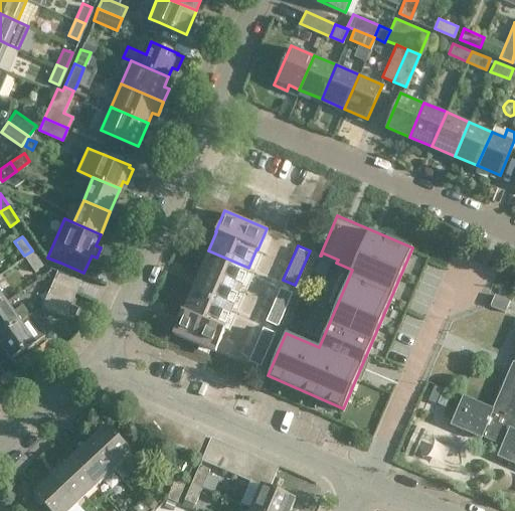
[(34,270),(42,265),(32,250),(24,256),(34,270)]
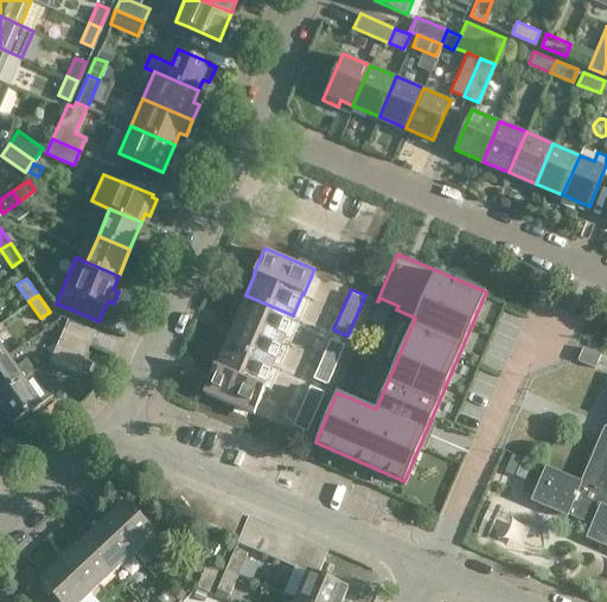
[(246,295),(225,343),(273,364),(293,315),(246,295)]
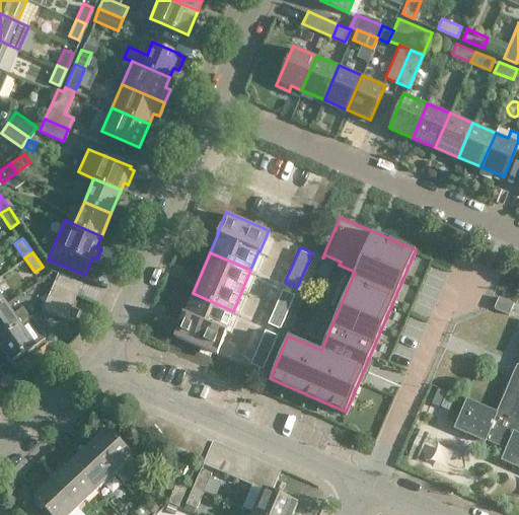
[(77,292),(82,281),(58,271),(53,282),(77,292)]
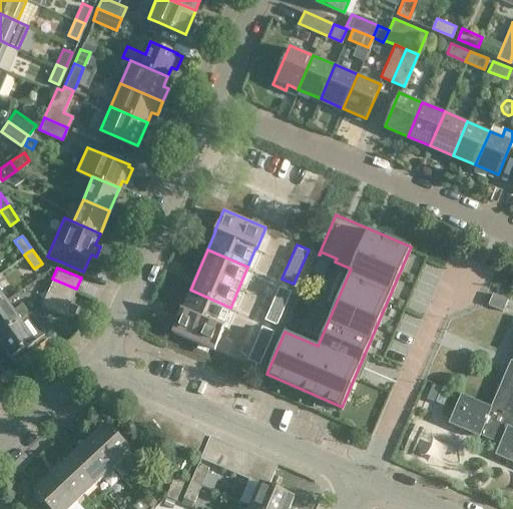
[(0,302),(6,298),(0,290),(0,288),(8,283),(0,272),(0,302)]
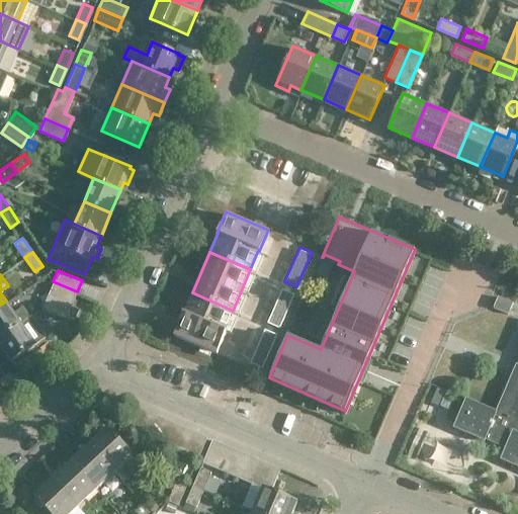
[(397,293),(413,301),(420,283),(405,276),(397,293)]
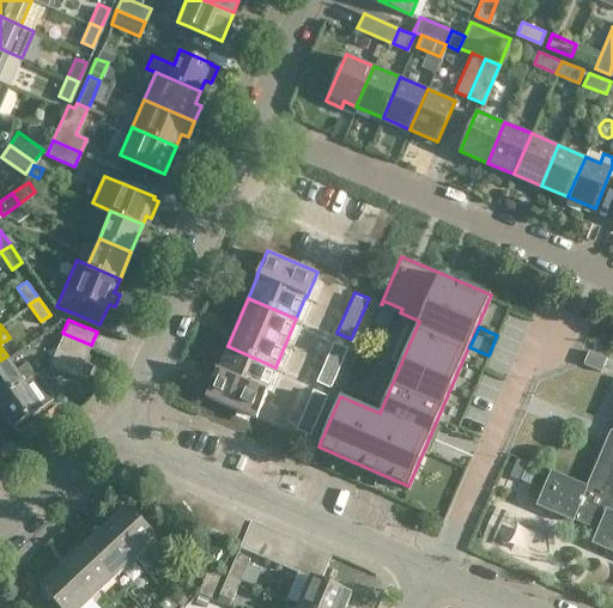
[(78,375),(91,345),(62,333),(50,363),(78,375)]
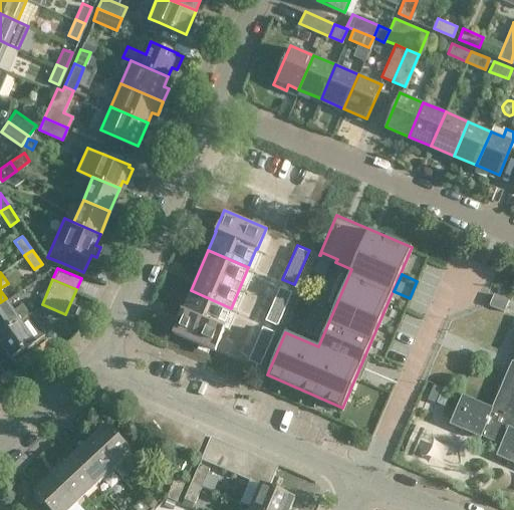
[(265,318),(277,323),(292,290),(280,285),(265,318)]
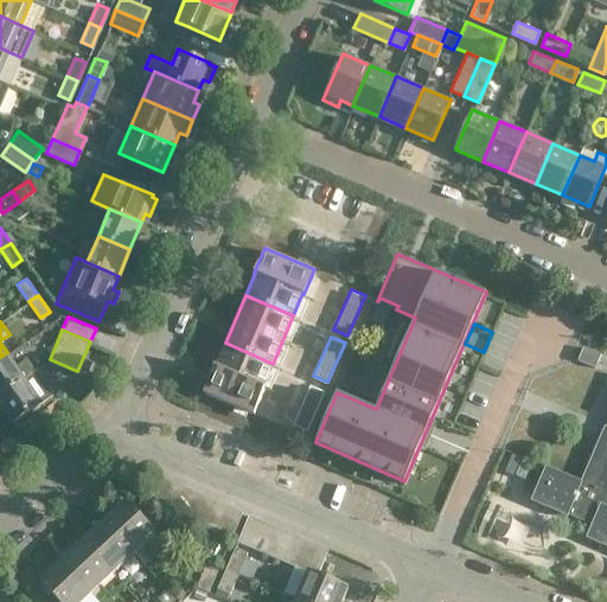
[(216,365),(215,365),(204,390),(254,411),(264,386),(263,386),(273,364),(225,343),(216,365)]
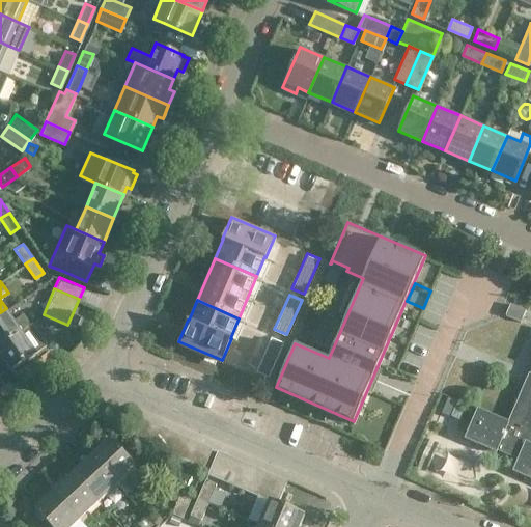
[(510,301),(505,313),(521,320),(526,308),(510,301)]
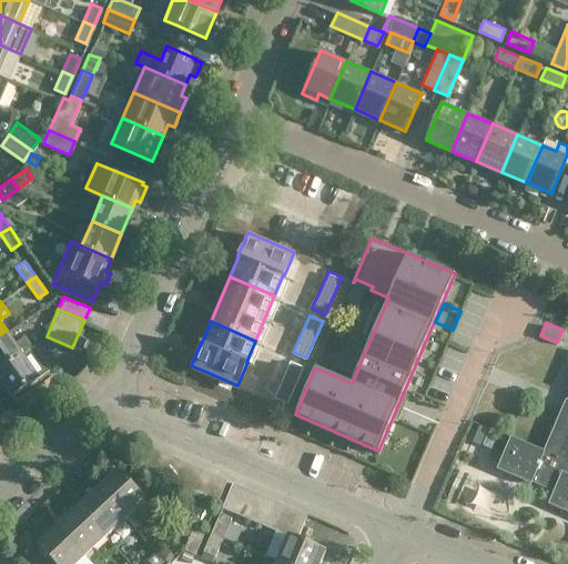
[(0,368),(33,345),(26,334),(14,342),(7,330),(0,334),(0,368)]
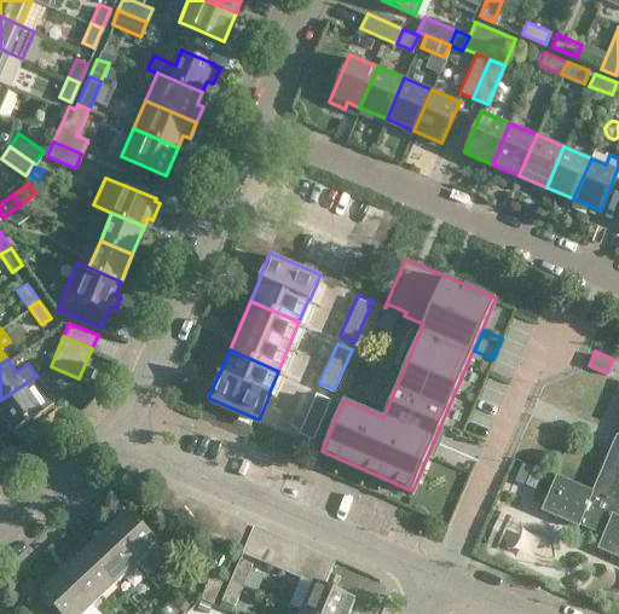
[(0,410),(13,429),(15,428),(18,434),(36,422),(32,416),(42,410),(33,397),(45,388),(36,376),(0,400),(0,410)]
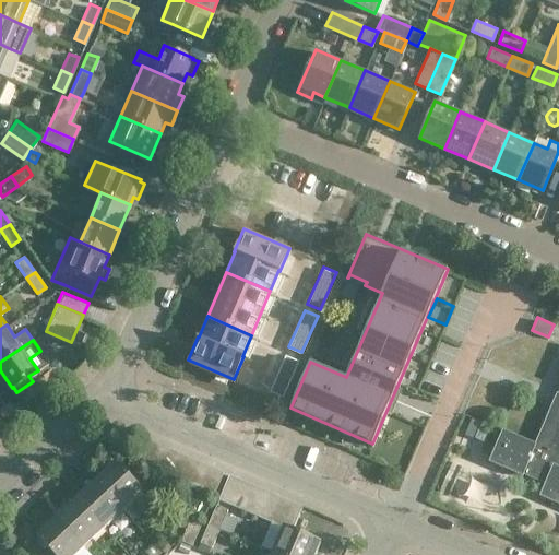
[(270,390),(283,396),(298,359),(286,354),(270,390)]
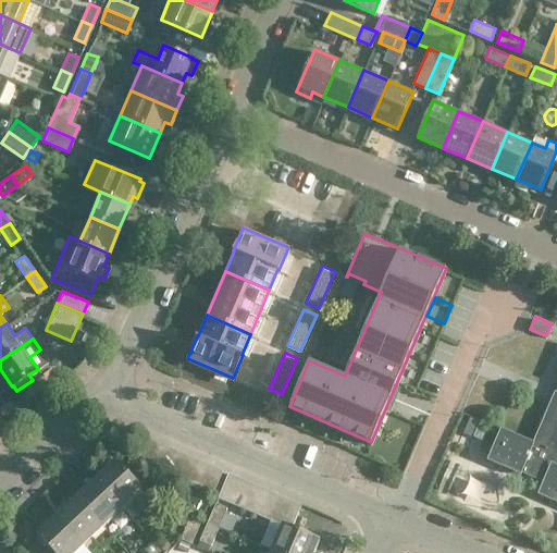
[(537,492),(556,500),(556,385),(556,390),(554,389),(532,440),(500,426),(486,458),(520,472),(521,470),(543,479),(537,492)]
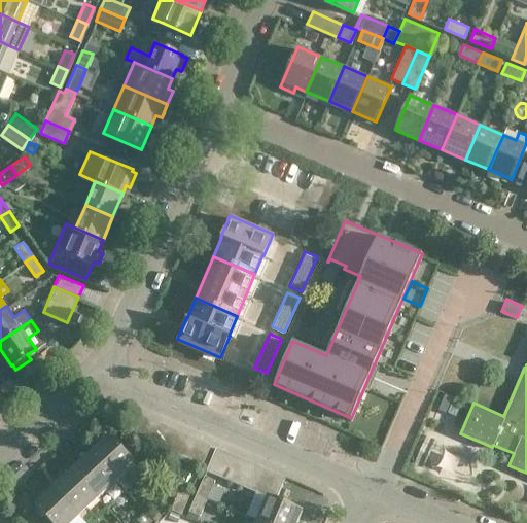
[(464,399),(454,395),(447,411),(458,415),(464,399)]
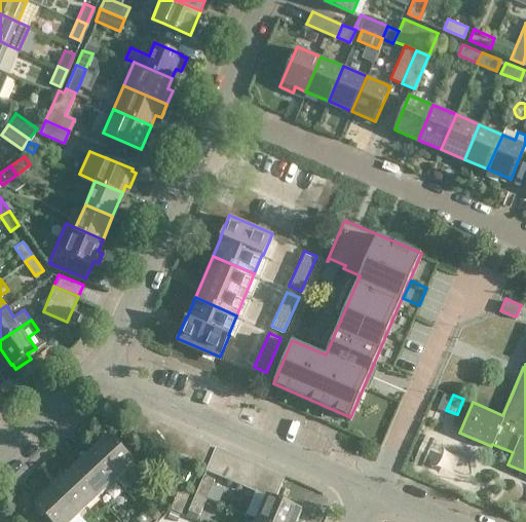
[(135,460),(109,433),(90,450),(116,477),(135,460)]
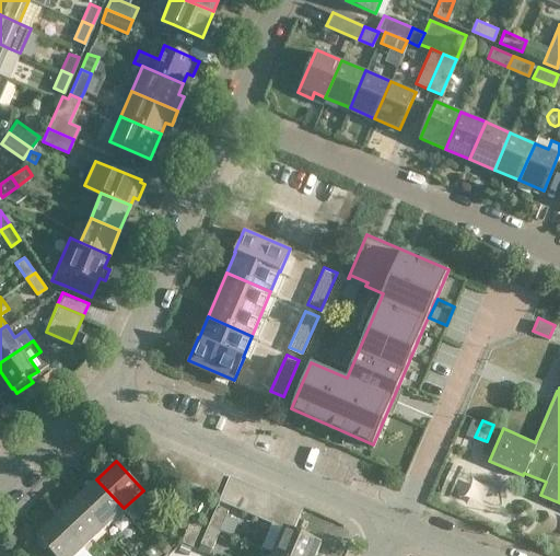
[(231,502),(242,478),(230,473),(219,498),(231,502)]
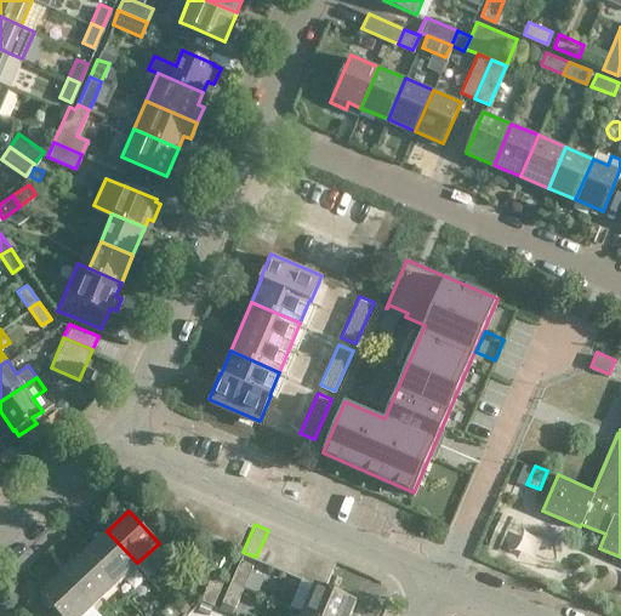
[(269,563),(281,536),(268,530),(256,557),(269,563)]
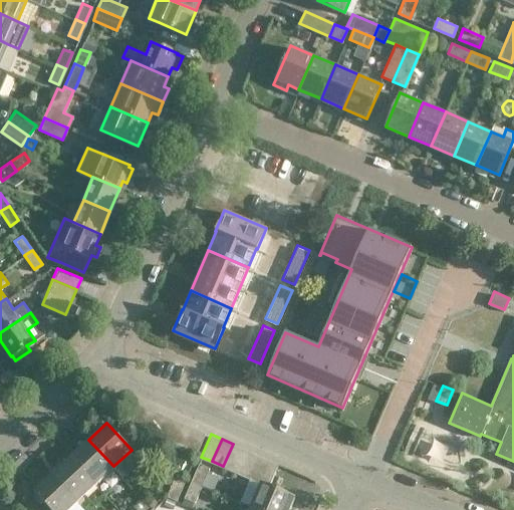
[(70,456),(95,483),(113,466),(88,440),(70,456)]
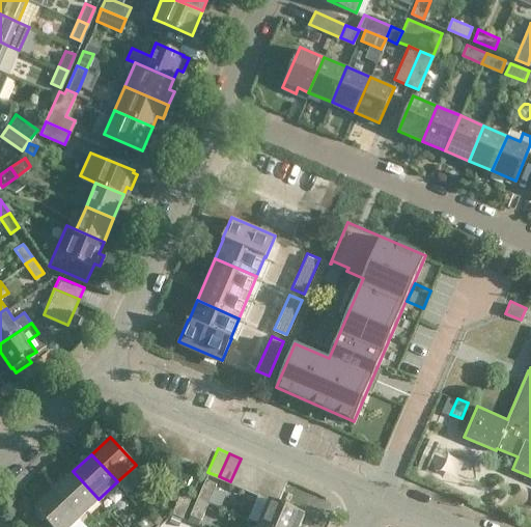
[(242,487),(252,464),(241,459),(230,481),(242,487)]
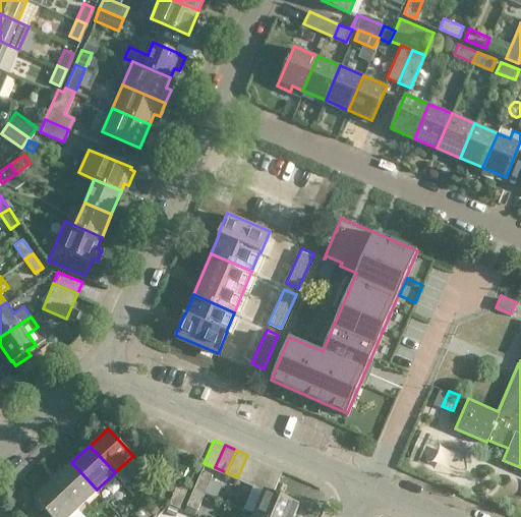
[(248,482),(258,459),(247,455),(237,477),(248,482)]
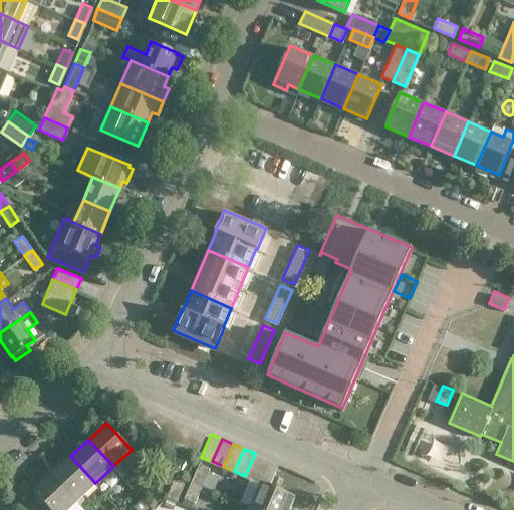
[(256,480),(266,458),(255,453),(245,476),(256,480)]
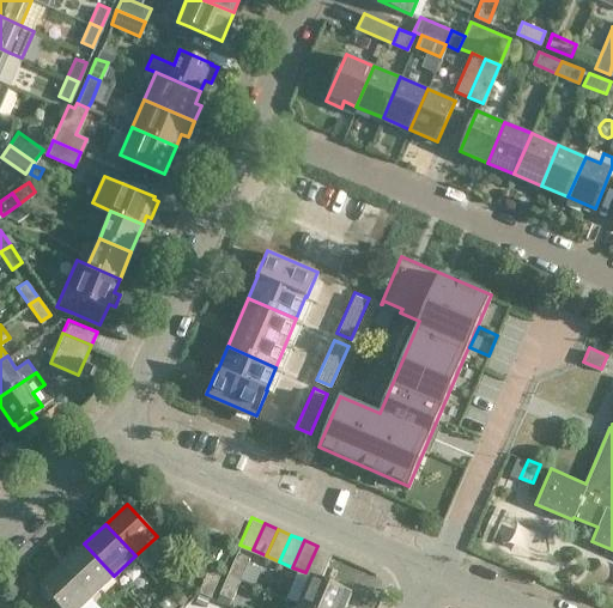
[(61,564),(92,596),(114,576),(84,543),(61,564)]
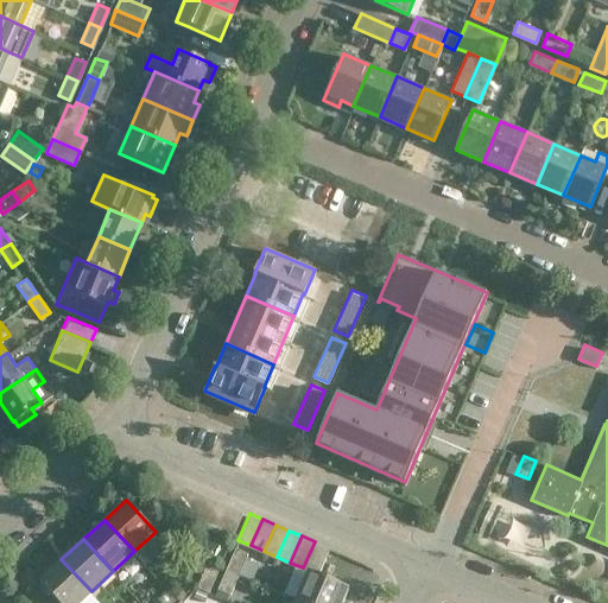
[(317,573),(328,547),(315,541),(303,567),(308,570),(317,573)]
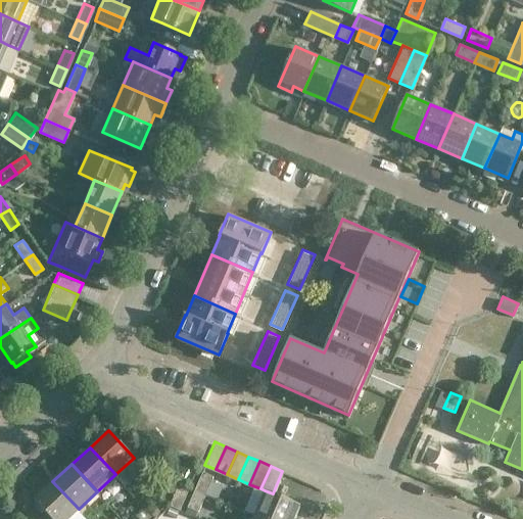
[(206,491),(214,474),(203,470),(195,487),(206,491)]
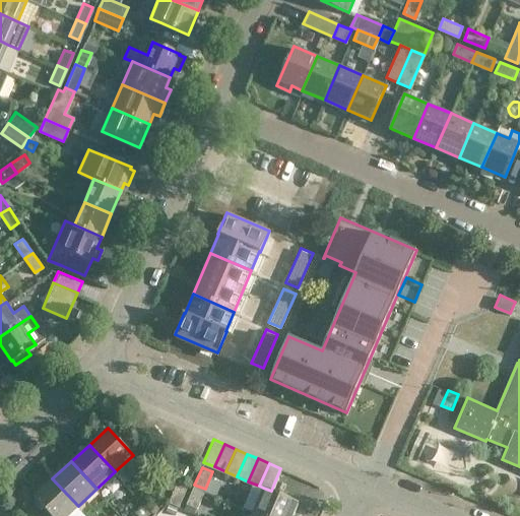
[(34,496),(52,515),(67,515),(78,506),(52,478),(34,496)]
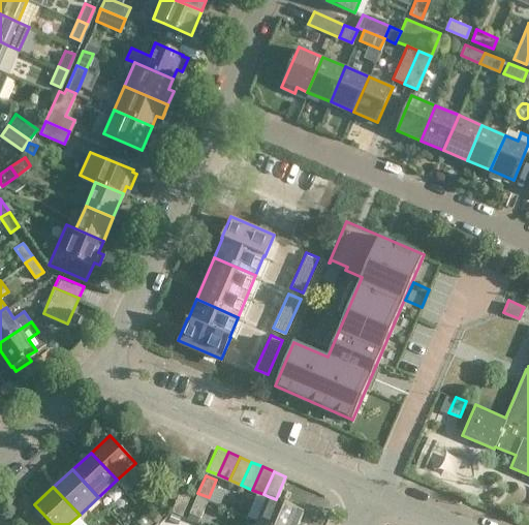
[(178,493),(169,511),(181,516),(188,497),(178,493)]
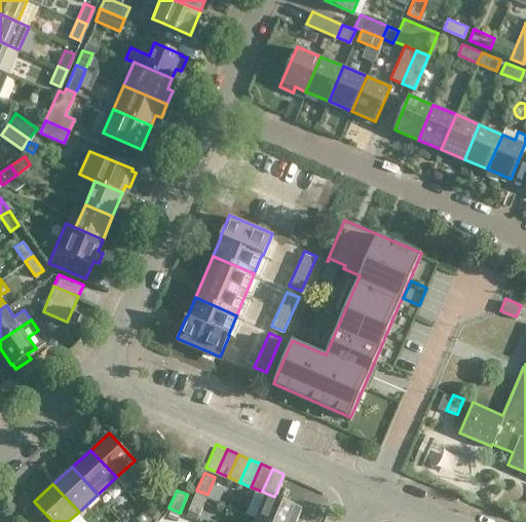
[(196,490),(189,508),(199,513),(208,494),(196,490)]
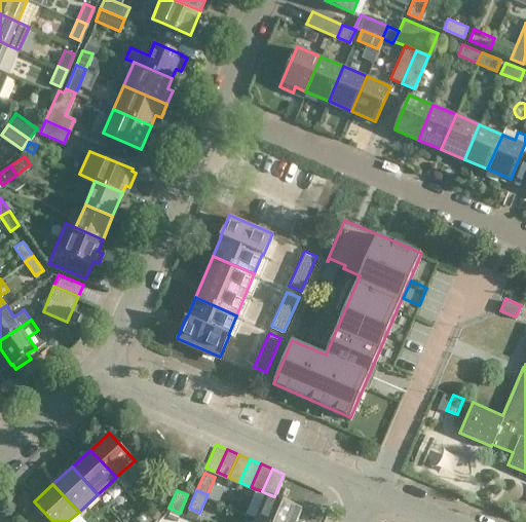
[(274,496),(266,493),(257,516),(270,521),(295,521),(301,508),(274,496)]
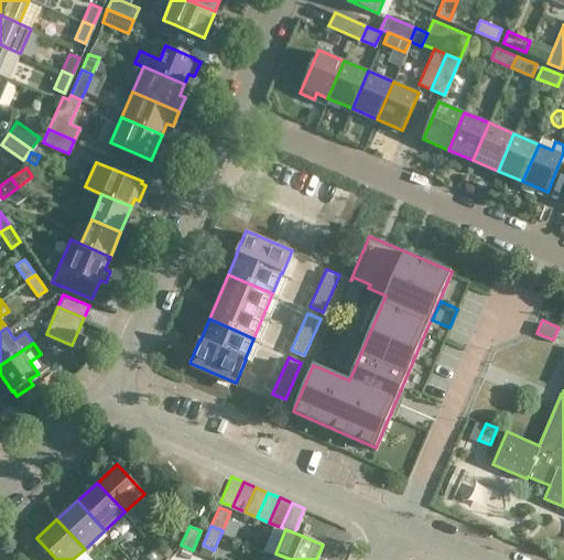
[(167,542),(161,547),(167,556),(174,551),(167,542)]
